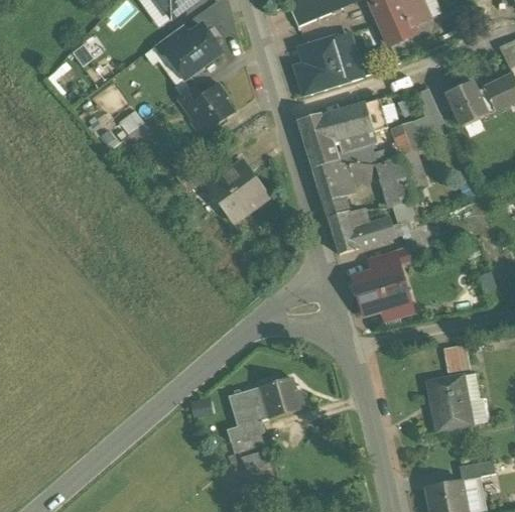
[(157,0),(171,17),(195,0),(157,0)]
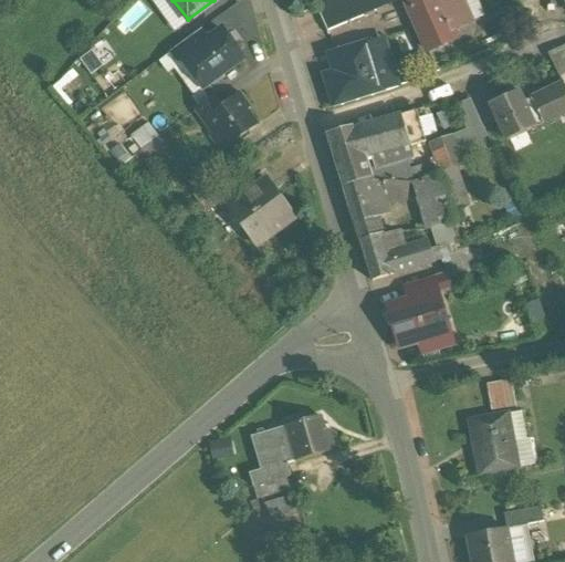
[(323,0),(315,3),(326,28),(375,8),(373,3),(372,0),(323,0)]
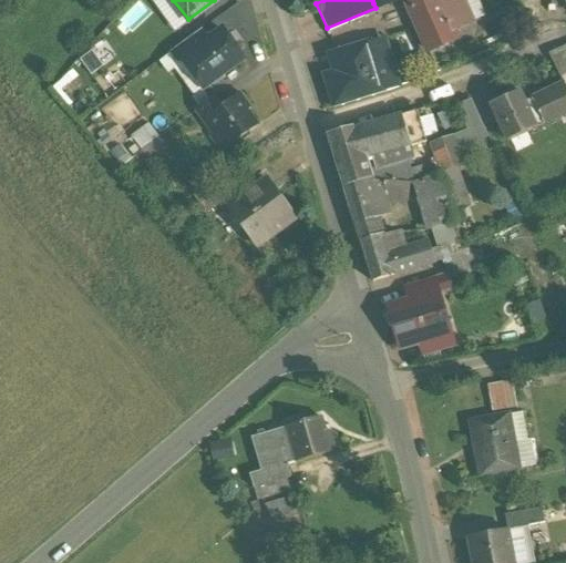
[(405,0),(428,48),(455,36),(451,28),(471,19),(462,0),(405,0)]
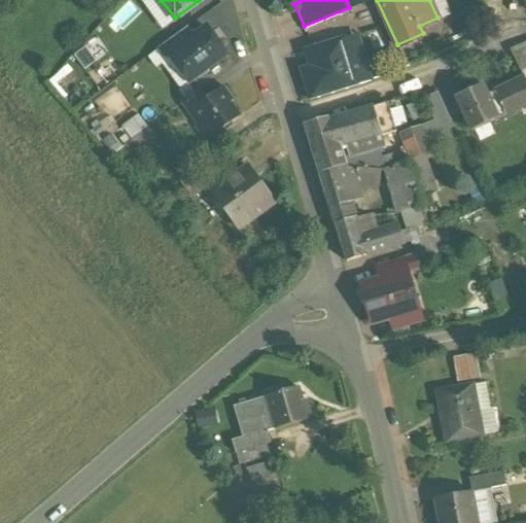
[(186,24),(156,45),(166,57),(169,55),(167,54),(194,34),(186,24)]
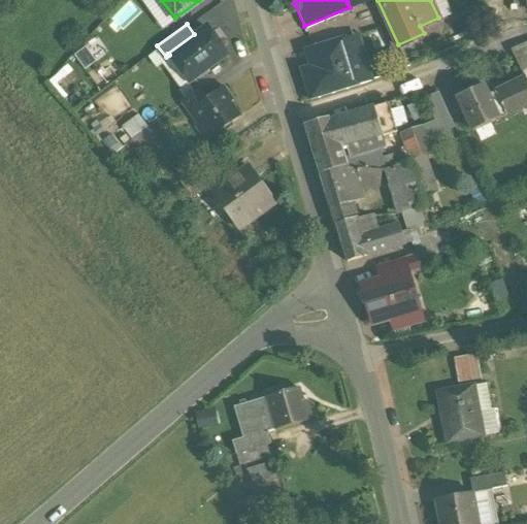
[(194,34),(167,54),(169,55),(187,80),(226,52),(206,25),(194,34)]
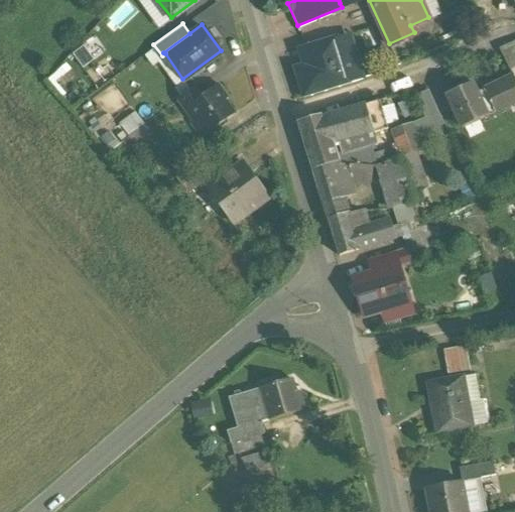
[(336,34),(297,46),(306,74),(297,77),(302,94),(362,76),(351,40),(339,43),(336,34)]
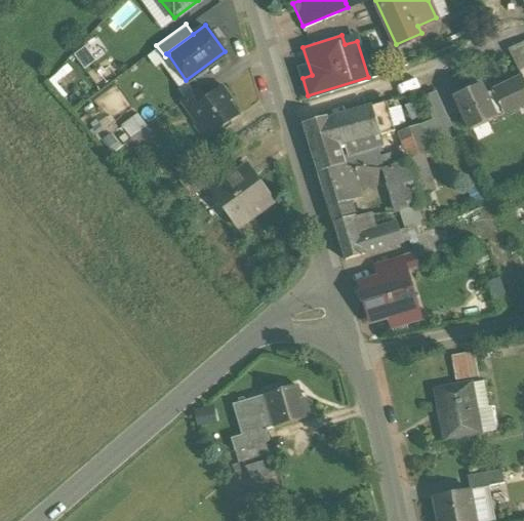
[(523,38),(508,46),(520,71),(523,69),(523,38)]
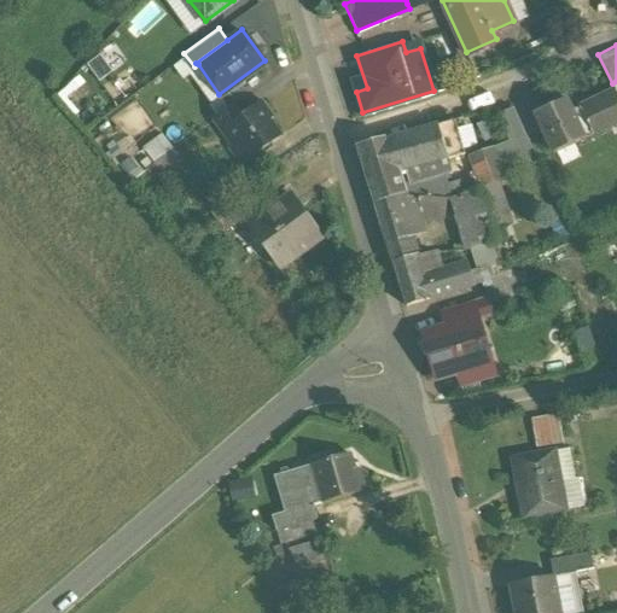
[(616,94),(615,89),(570,110),(583,138),(616,121),(616,94)]
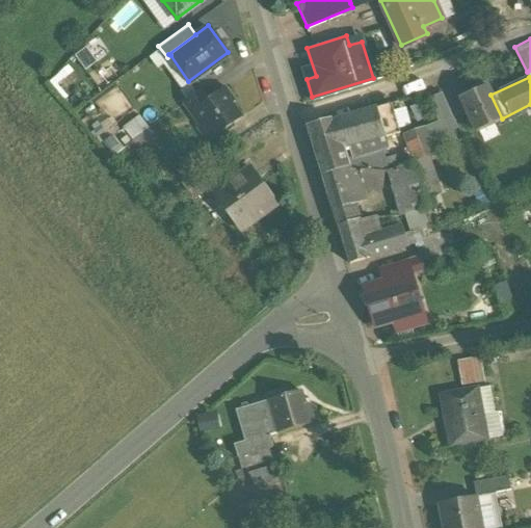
[(485,84),(461,96),(478,130),(502,119),(490,95),(485,84)]
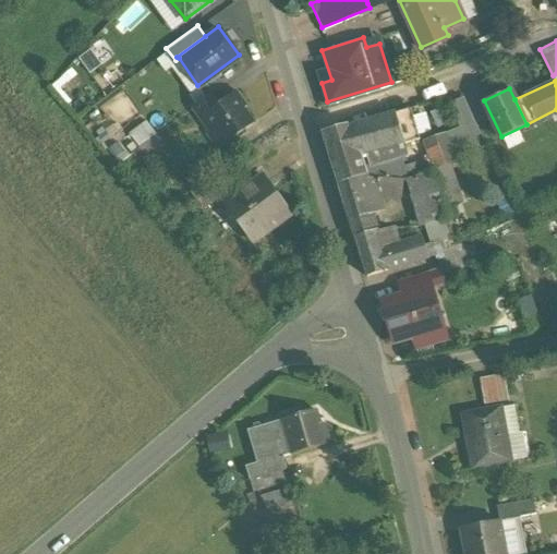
[(212,91),(192,105),(198,115),(218,100),(212,91)]
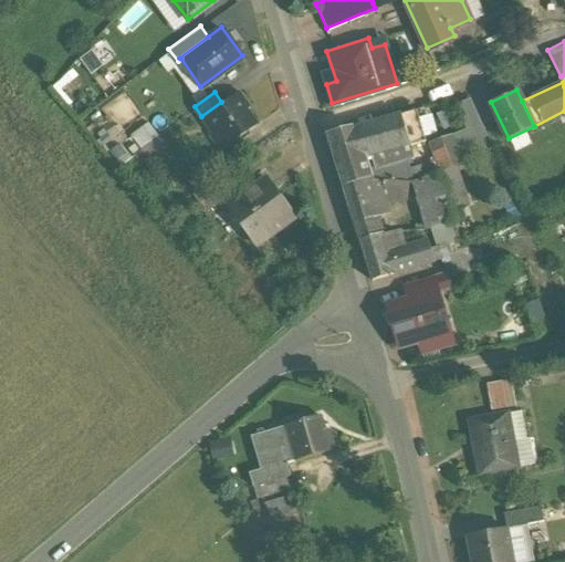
[(221,102),(201,116),(212,131),(210,133),(220,146),(255,121),(234,92),(221,102)]
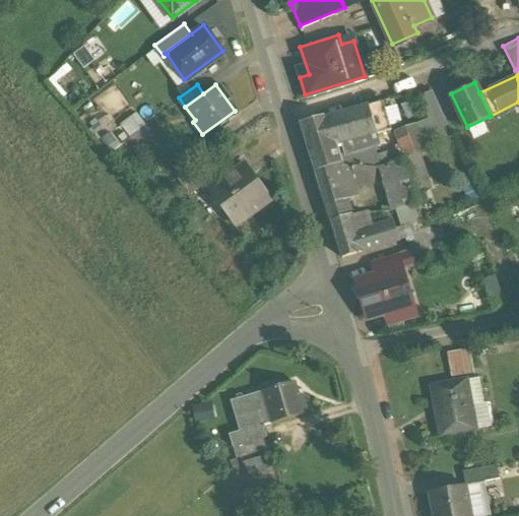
[(395,129),(403,157),(406,156),(424,150),(426,149),(420,133),(448,122),(433,89),(419,95),(430,117),(395,129)]
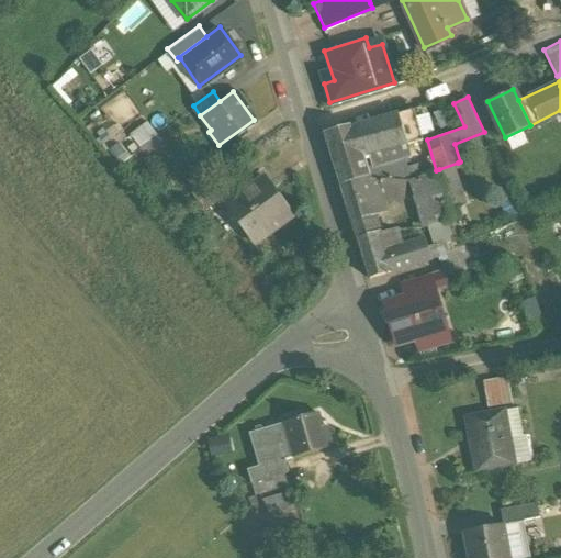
[(408,142),(423,137),(413,109),(397,114),(408,142)]
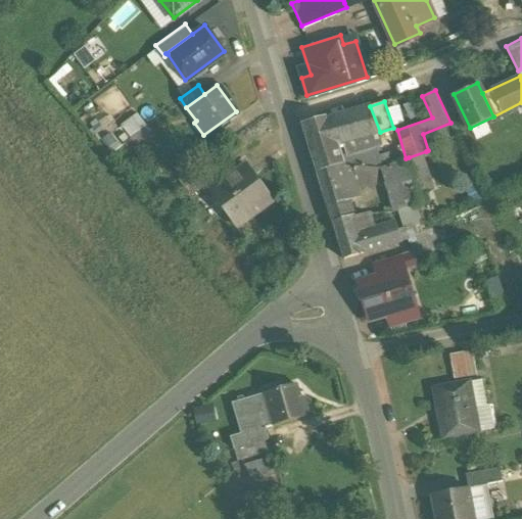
[(370,106),(303,127),(317,169),(343,162),(337,146),(380,132),(370,106)]
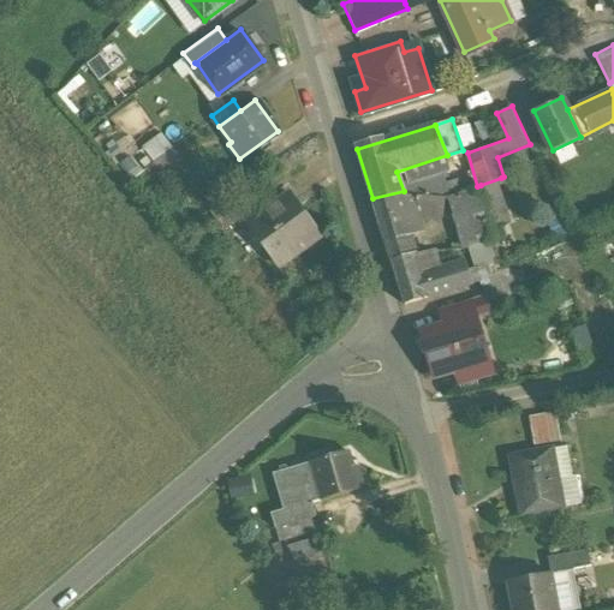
[(141,142),(156,171),(180,157),(165,129),(141,142)]
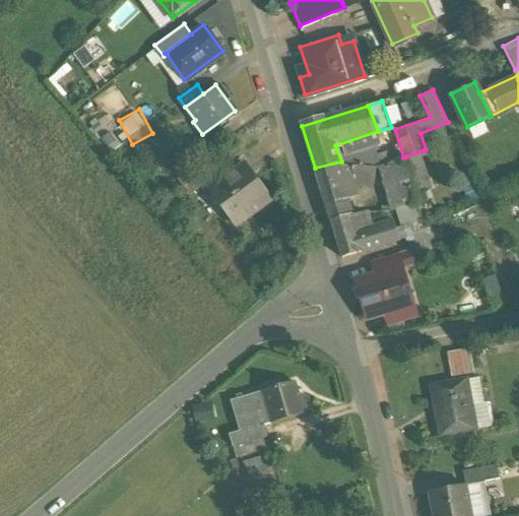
[(199,141),(181,155),(188,165),(206,151),(199,141)]
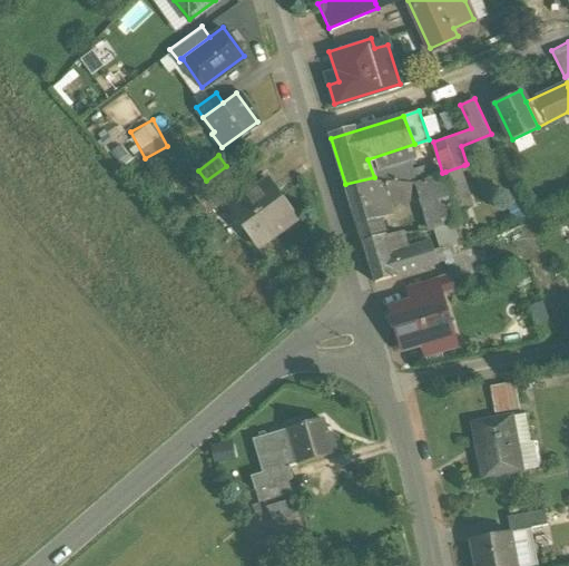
[(260,157),(238,171),(245,181),(266,167),(260,157)]
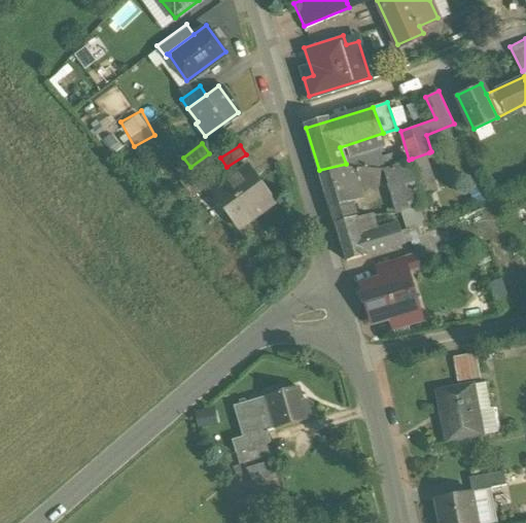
[(429,152),(412,159),(427,203),(434,201),(431,192),(439,189),(430,165),(433,164),(429,152)]
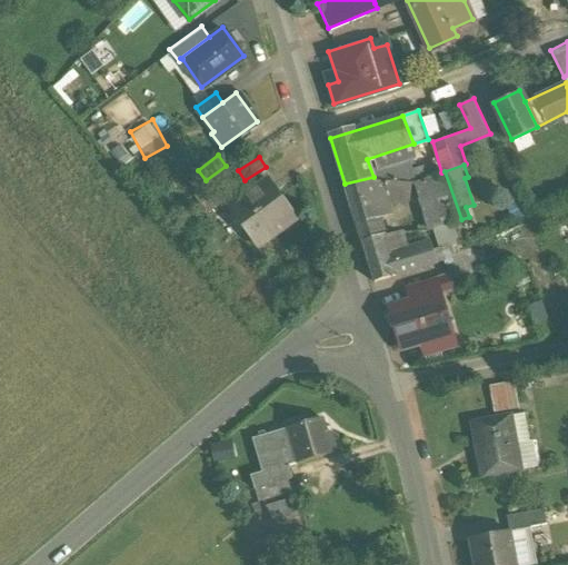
[(441,172),(416,180),(420,197),(429,227),(432,226),(449,221),(456,219),(441,172)]
